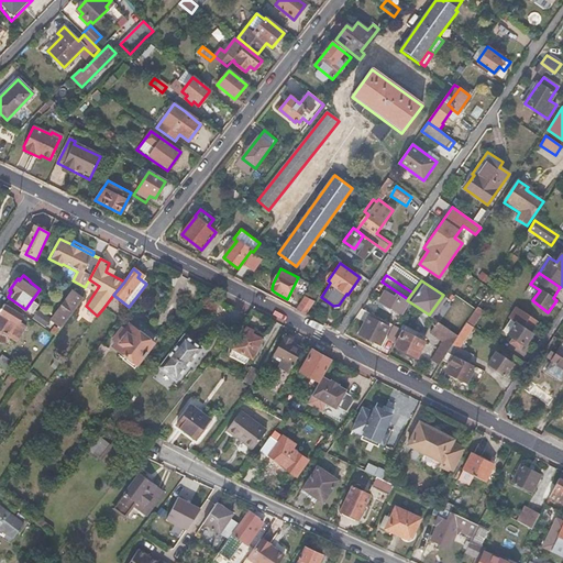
[(397,295),(387,287),(379,301),(403,313),(408,304),(396,297),(397,295)]
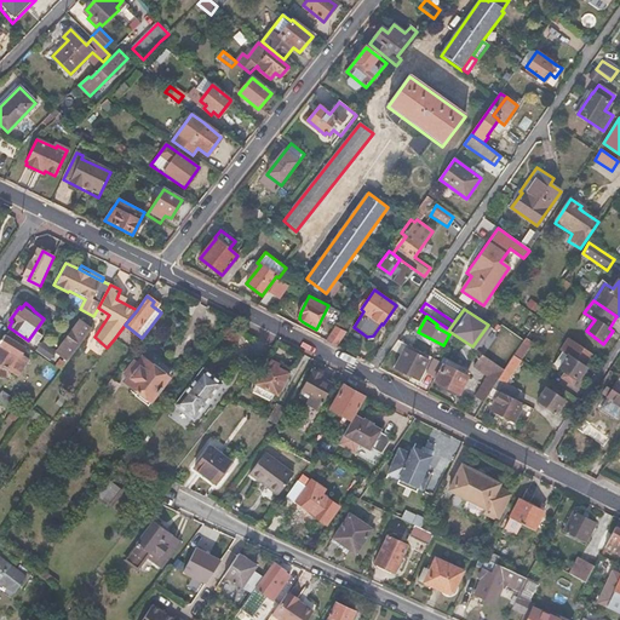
[(89,326),(80,320),(56,352),(68,361),(92,327),(90,325),(89,326)]
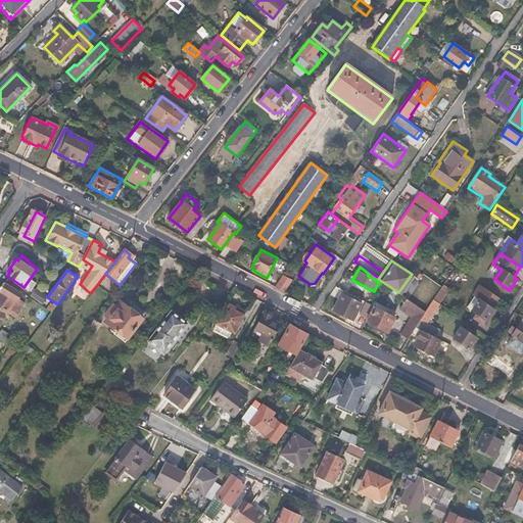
[(291,281),(283,276),(275,288),(284,293),(291,281)]
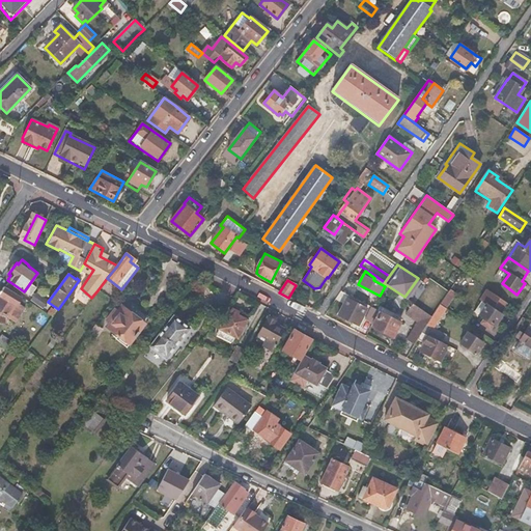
[(0,292),(0,311),(16,322),(24,307),(19,304),(22,298),(4,287),(0,292)]
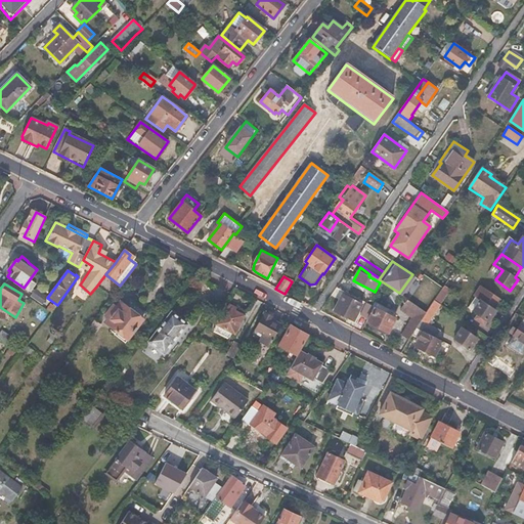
[(443,289),(438,286),(422,311),(427,314),(435,301),(443,289)]
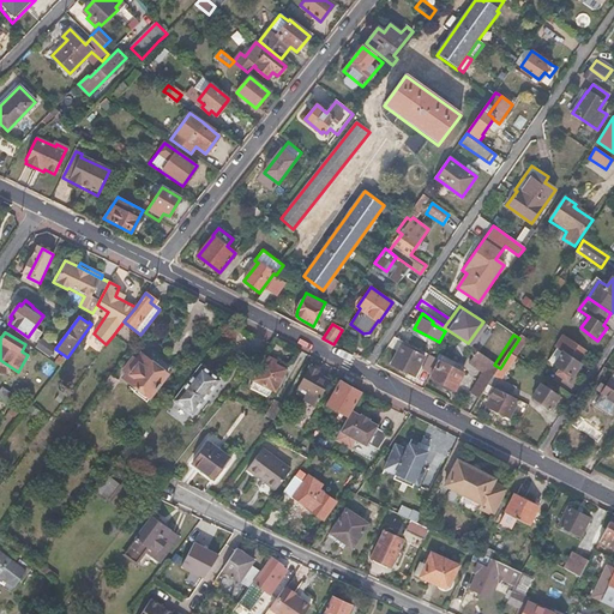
[(521,335),(519,338),(510,353),(516,357),(528,339),(521,335)]
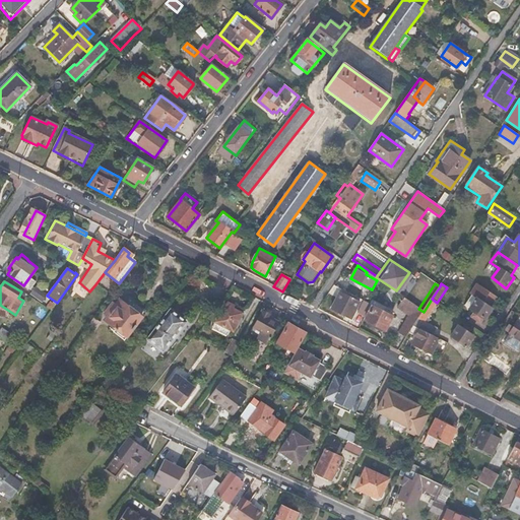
[(476,299),(469,309),(474,313),(472,317),(479,323),(482,319),(483,320),(492,309),(489,308),(497,297),(477,284),(470,295),(471,295),(476,299)]
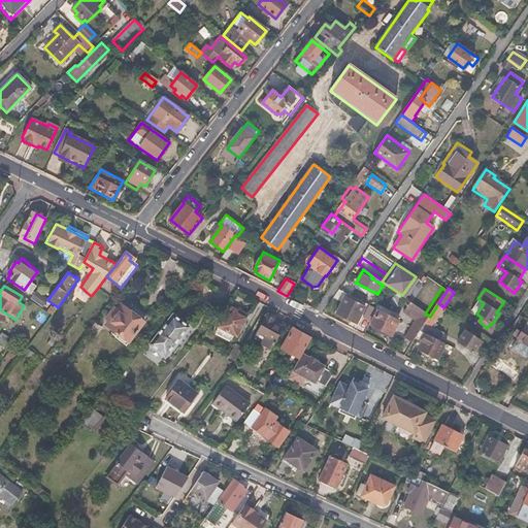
[(364,307),(345,297),(336,314),(356,325),(364,307)]
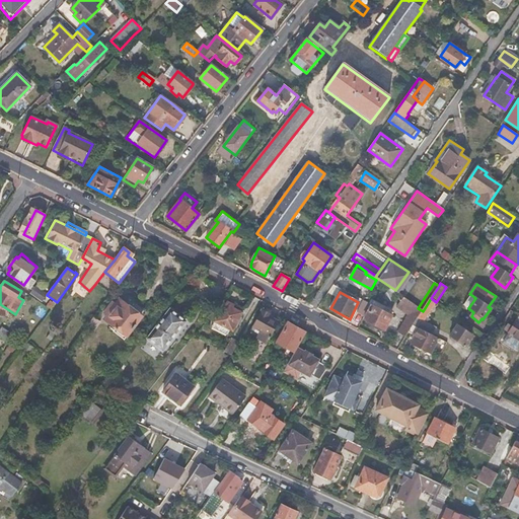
[(463,305),(468,308),(475,298),(470,294),(463,305)]
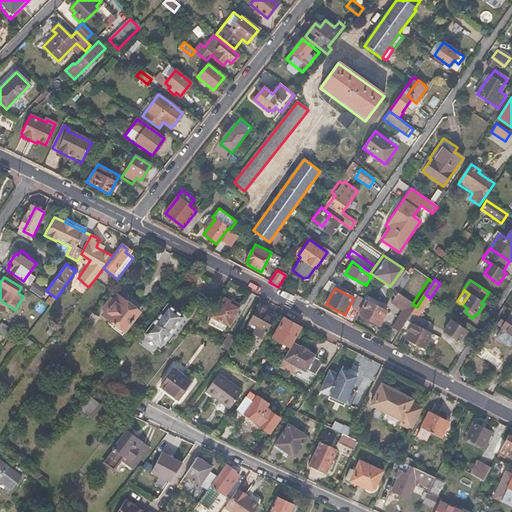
[(406,302),(391,291),(382,305),(388,310),(393,304),(400,309),(403,306),(406,302)]
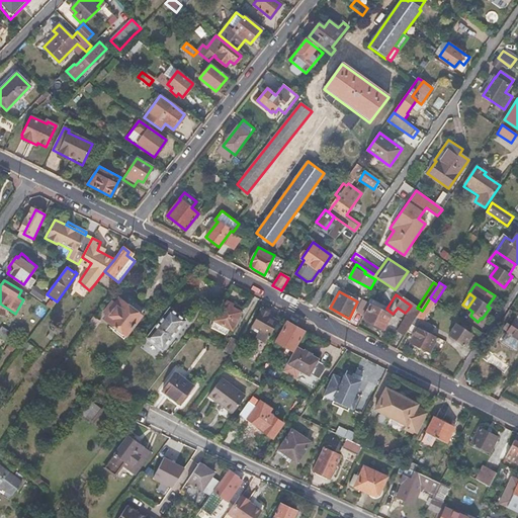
[(435,301),(430,297),(422,311),(418,317),(412,326),(418,329),(422,322),(435,301)]
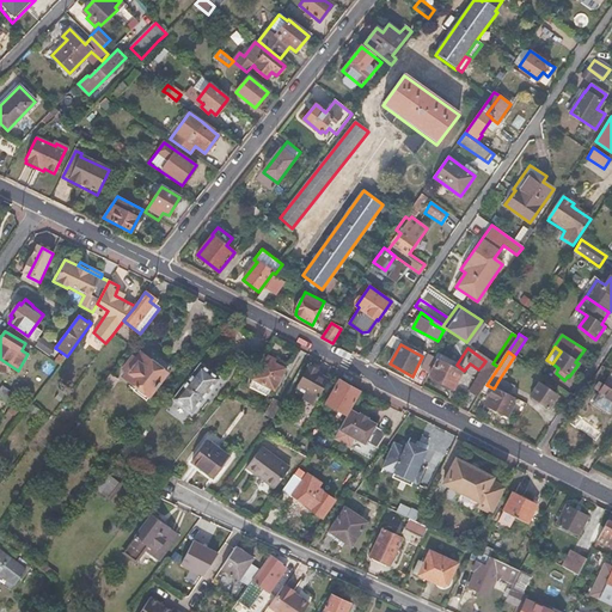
[(166,373),(140,354),(123,377),(139,387),(134,393),(145,402),(166,373)]
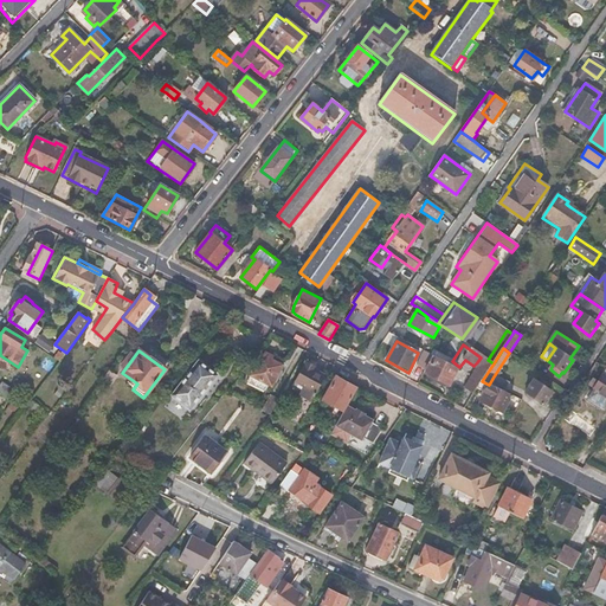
[(432,355),(424,350),(418,361),(427,366),(433,355),(432,355)]
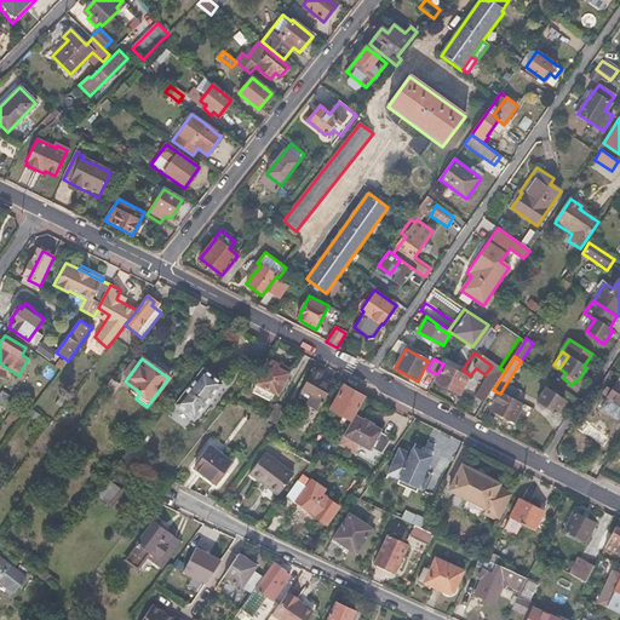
[(287,373),(267,362),(252,392),(270,401),(274,394),(276,396),(287,373)]
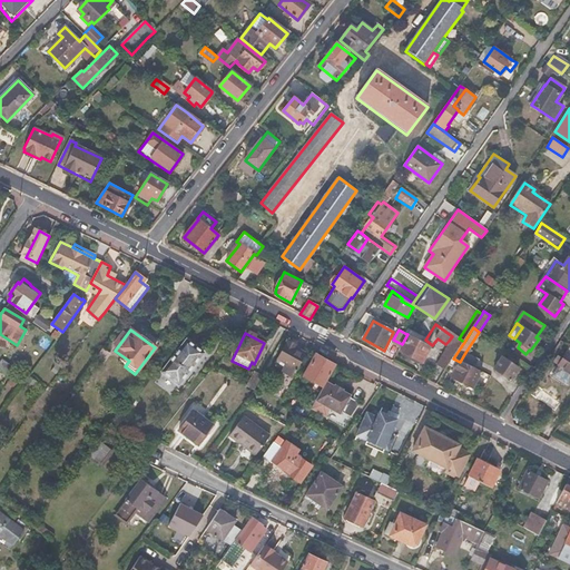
[(452,336),(449,341),(460,349),(464,342),(459,338),(453,334),(452,336)]
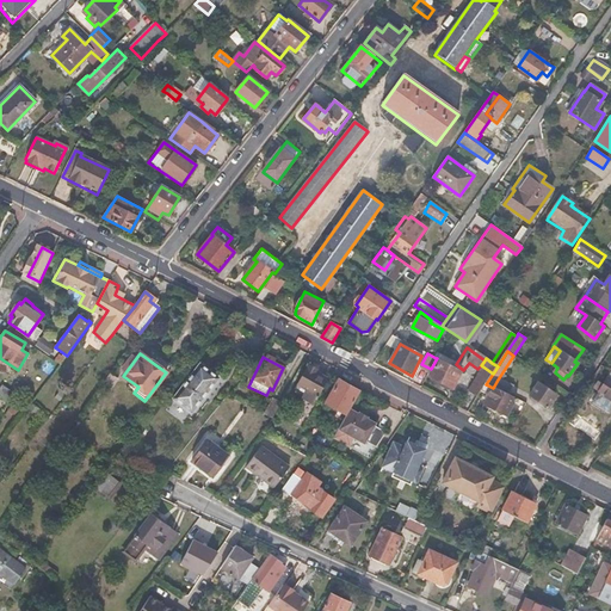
[(451,366),(438,359),(429,377),(452,390),(458,380),(448,374),(451,366)]
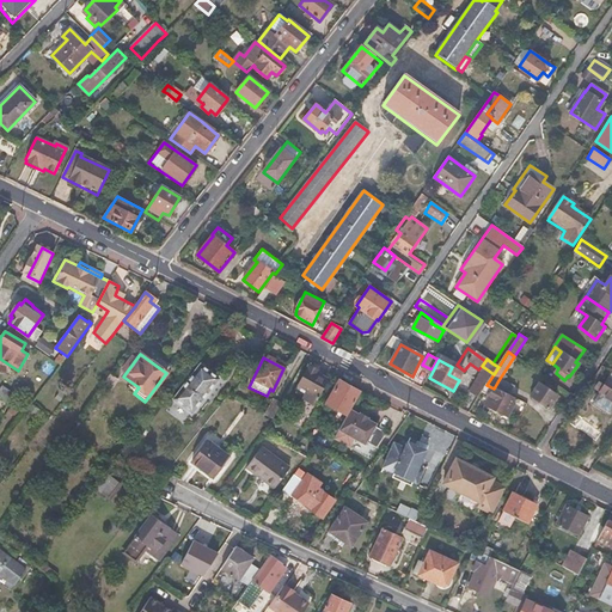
[(219,379),(197,362),(170,397),(191,415),(219,379)]
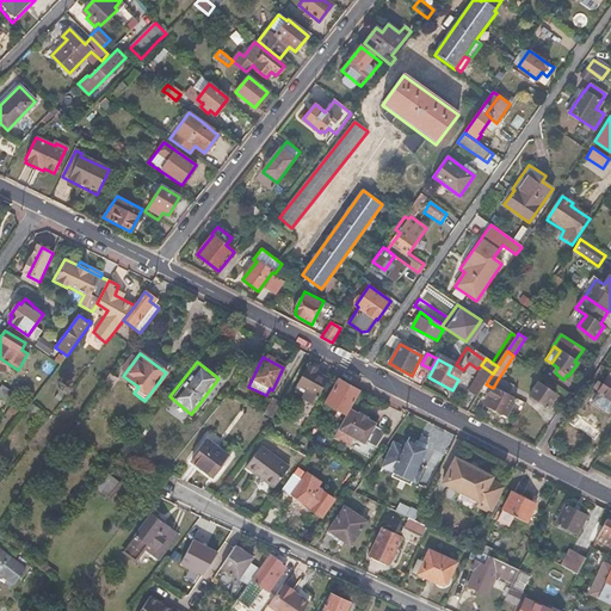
[(327,375),(308,364),(296,387),(303,392),(301,397),(312,403),(327,375)]
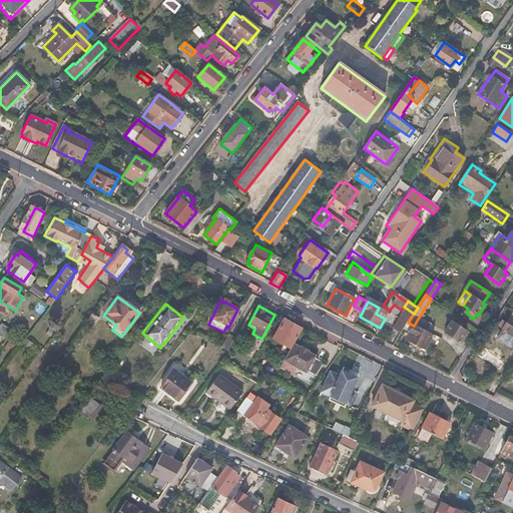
[(388,312),(379,308),(376,314),(385,319),(388,312)]
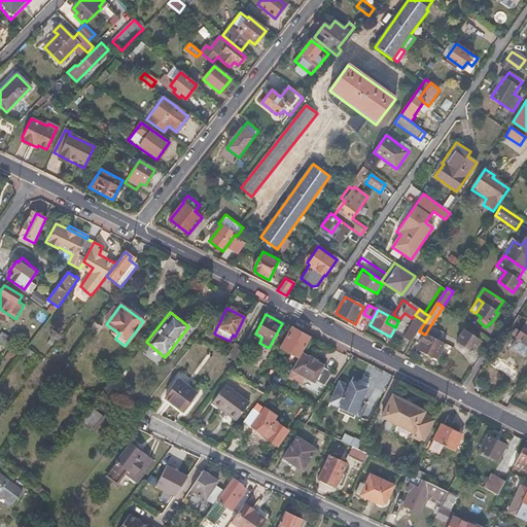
[(526,326),(517,339),(526,346),(526,359),(526,326)]
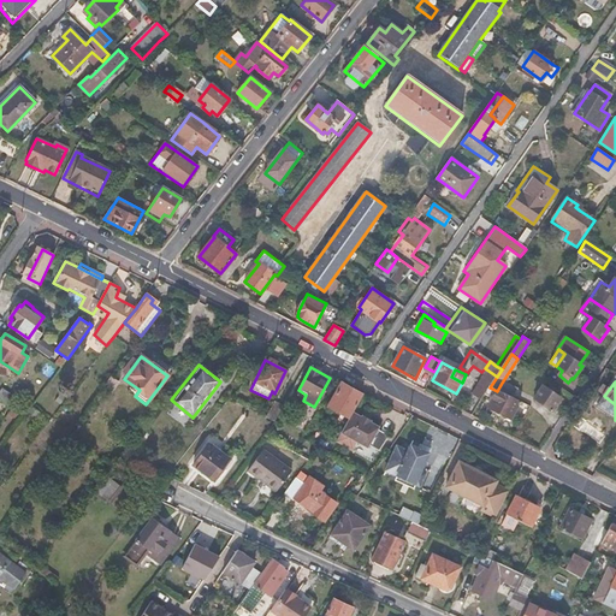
[(362,395),(341,383),(327,406),(349,418),(353,412),(362,395)]
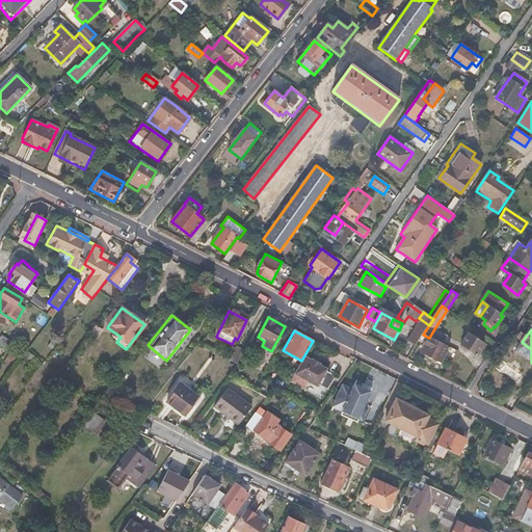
[(423,335),(416,330),(408,341),(416,345),(423,335)]
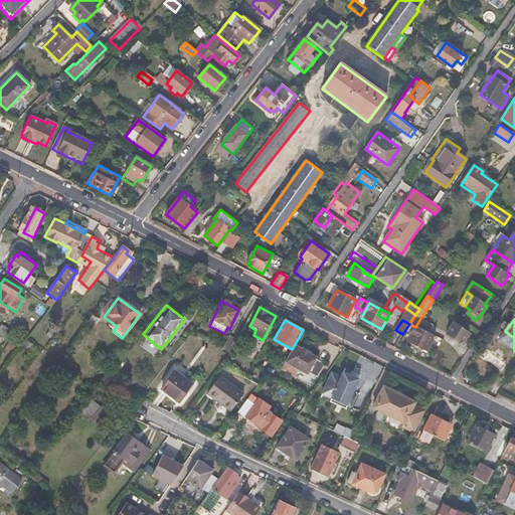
[(432,326),(419,320),(415,327),(428,333),(432,326)]
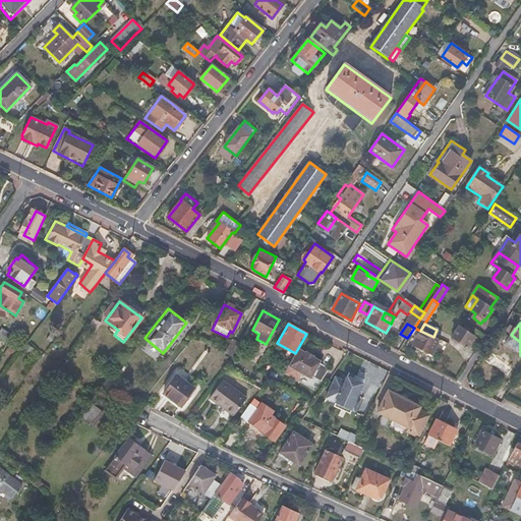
[(464,331),(459,327),(452,337),(467,347),(474,337),(469,334),(470,331),(466,328),(464,331)]
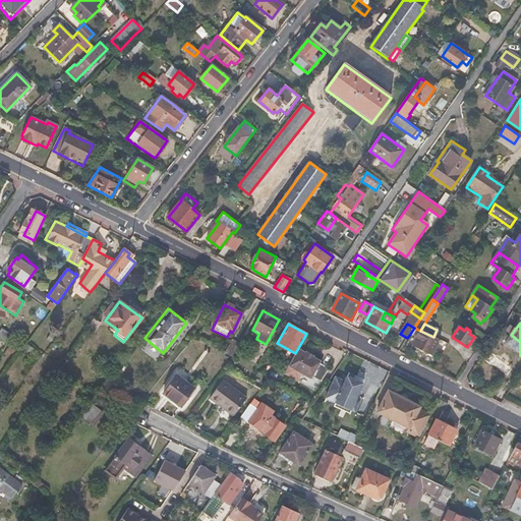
[(0,329),(0,339),(9,346),(15,339),(0,329)]
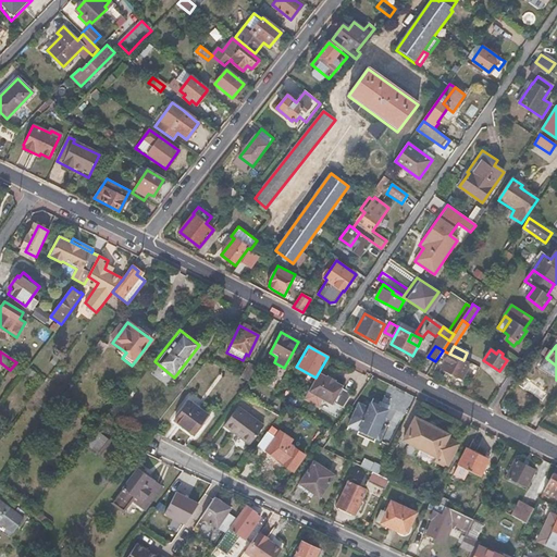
[(463,360),(449,354),(442,369),(462,379),(470,363),(463,360)]
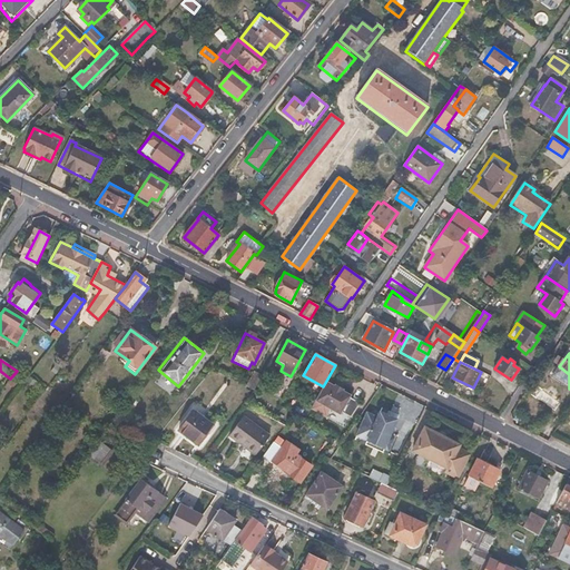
[(262,376),(255,373),(246,386),(254,391),(262,376)]
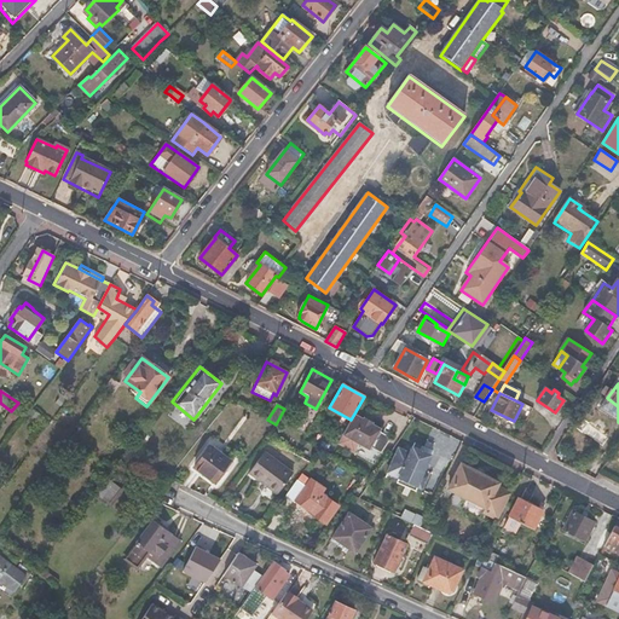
[(323,415),(318,412),(311,424),(316,427),(323,415)]
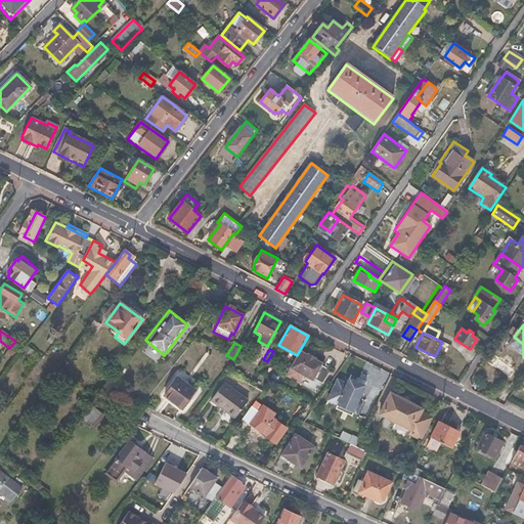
[(300,350),(297,355),(290,368),(312,381),(314,378),(322,383),(332,369),(321,364),(322,362),(315,358),(315,356),(308,352),(307,353),(300,350)]
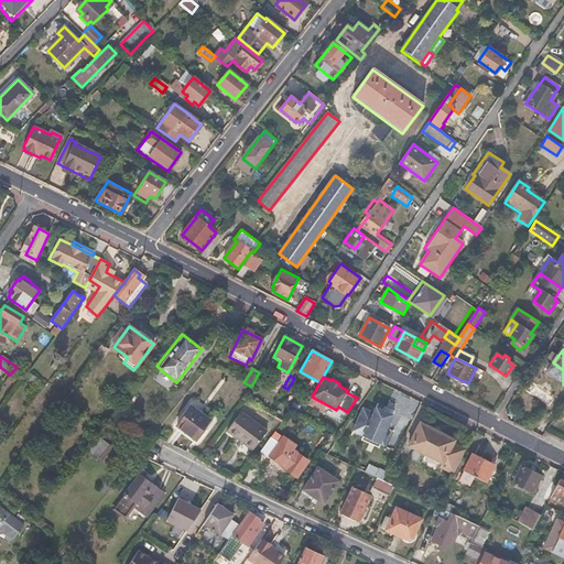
[(207,419),(190,407),(175,425),(194,438),(207,419)]
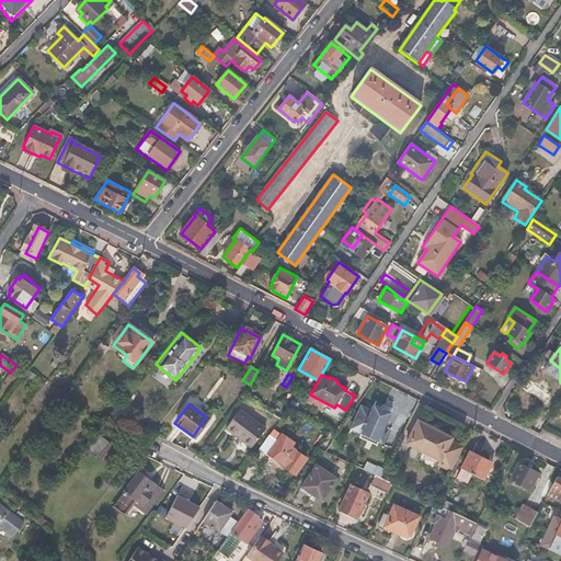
[(371,411),(361,405),(356,418),(382,430),(390,413),(374,405),(371,411)]
